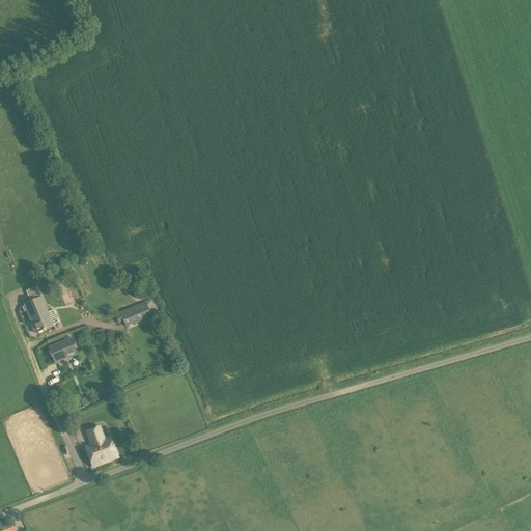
[(54,310),(48,313),(37,286),(26,290),(31,303),(25,305),(36,333),(53,327),(53,325),(59,323),(54,310)]
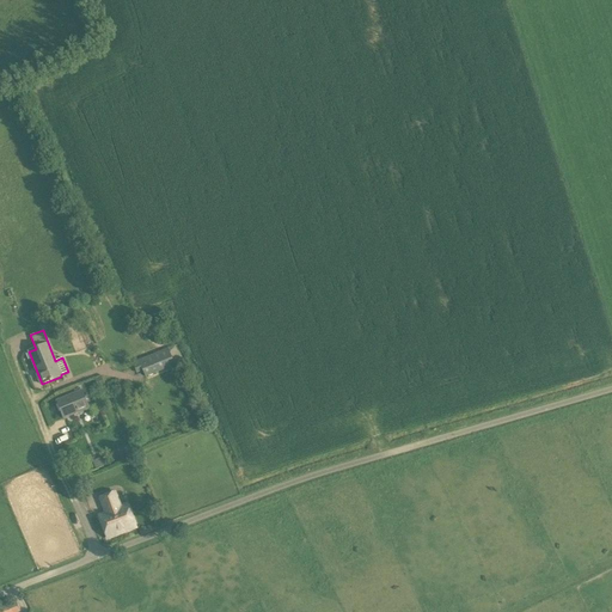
[(146,378),(183,362),(176,346),(133,362),(136,373),(144,371),(146,378)]
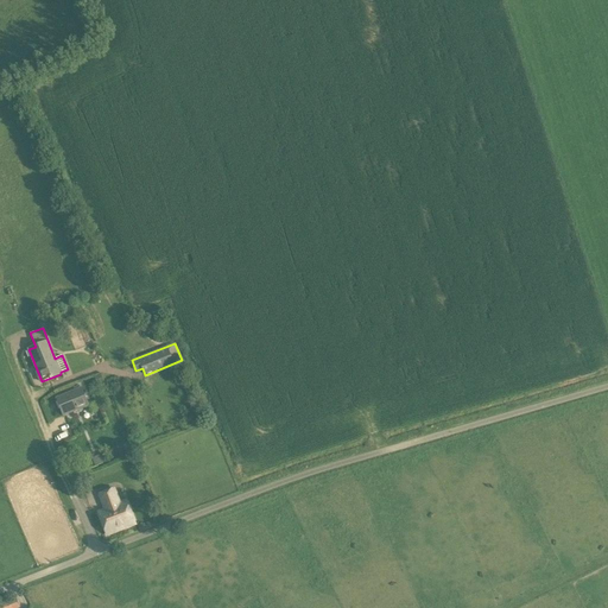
[(63,416),(88,406),(81,388),(57,399),(63,416)]
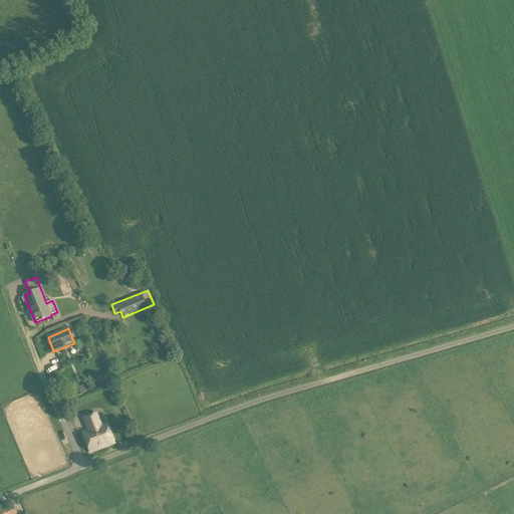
[(91,452),(112,444),(105,425),(100,427),(95,414),(84,419),(88,431),(83,432),(91,452)]
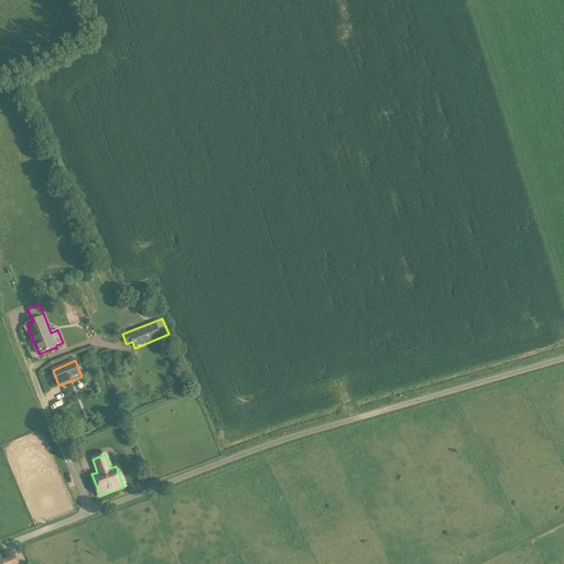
[(0,557),(0,563),(13,563),(19,562),(15,552),(0,557)]
